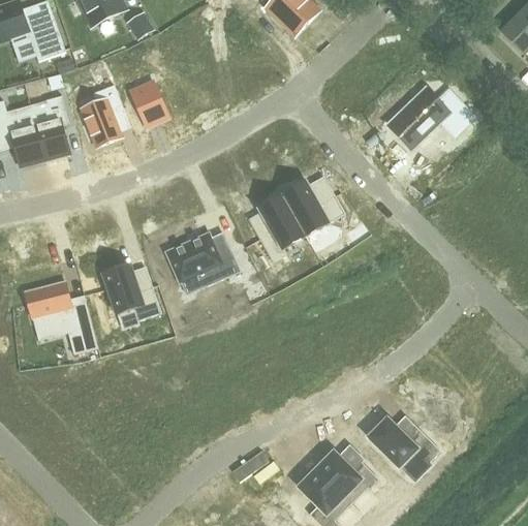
[(19,0),(4,5),(4,3),(2,4),(3,6),(0,6),(0,40),(10,37),(28,31),(36,55),(37,61),(65,52),(53,14),(26,23),(22,8),(19,0)]
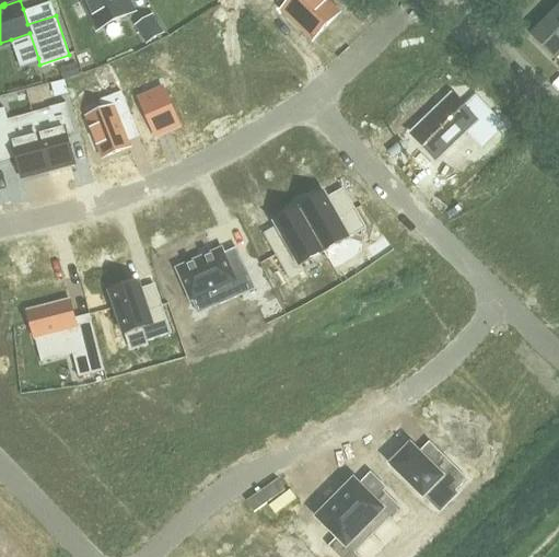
[(83,0),(97,27),(132,9),(128,0),(83,0)]
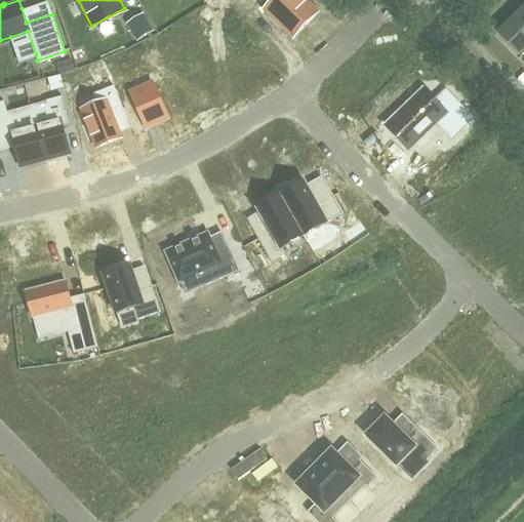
[(235,0),(244,9),(252,0),(235,0)]
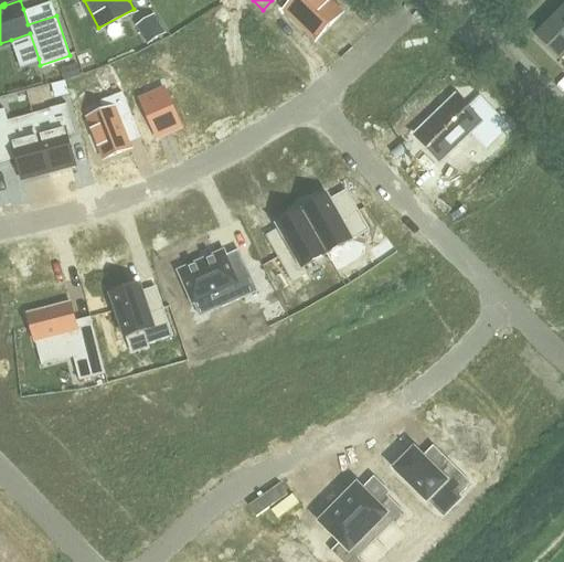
[(290,0),(284,7),(315,38),(340,11),(328,0),(290,0)]
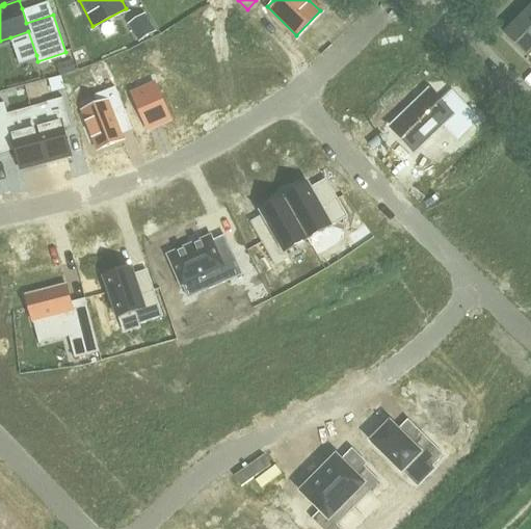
[(530,19),(524,12),(505,31),(528,54),(530,51),(530,19)]
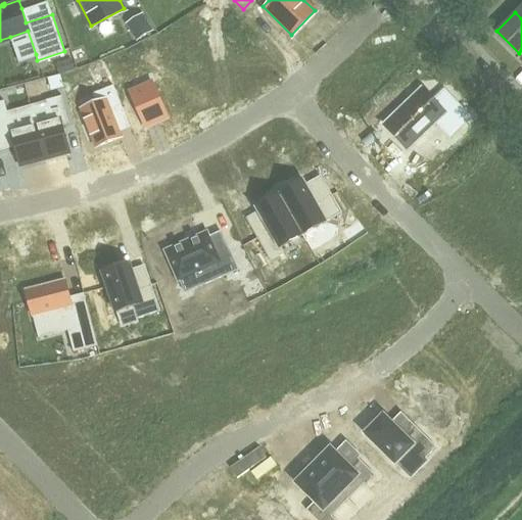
[(137,38),(150,29),(141,13),(127,21),(137,38)]
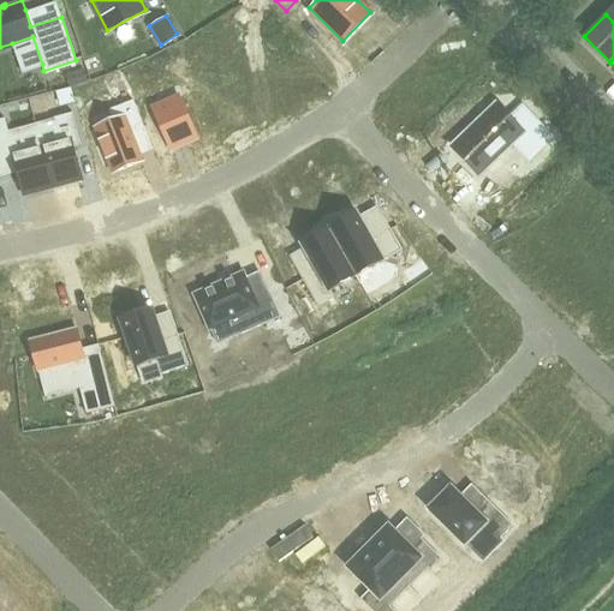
[(107,77),(111,87),(124,81),(121,72),(107,77)]
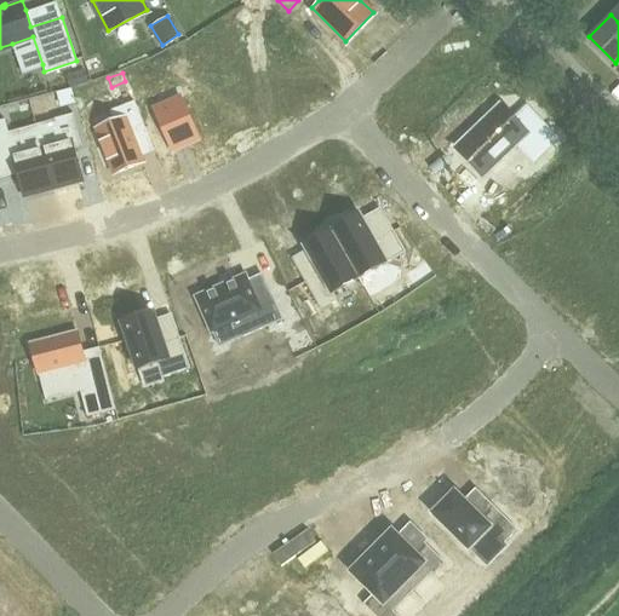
[(70,86),(56,90),(59,105),(74,101),(70,86)]
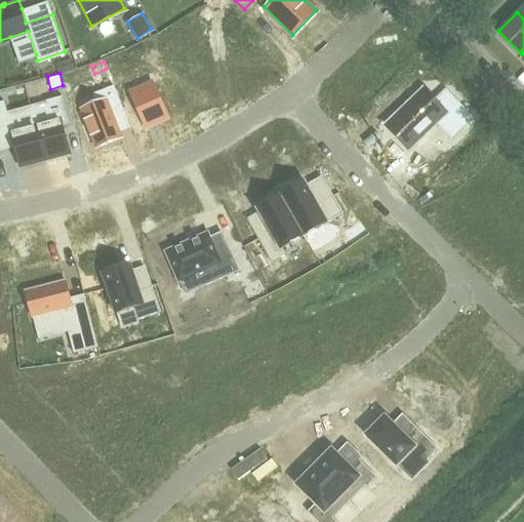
[(152,81),(129,91),(145,125),(167,115),(152,81)]
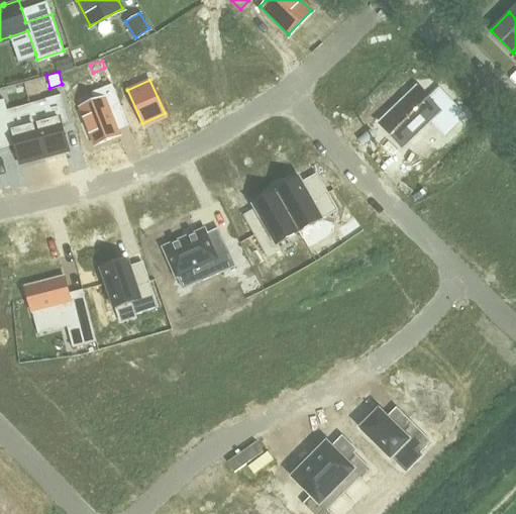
[(94,100),(80,106),(94,143),(118,133),(116,129),(109,111),(121,107),(111,83),(91,91),(94,100)]
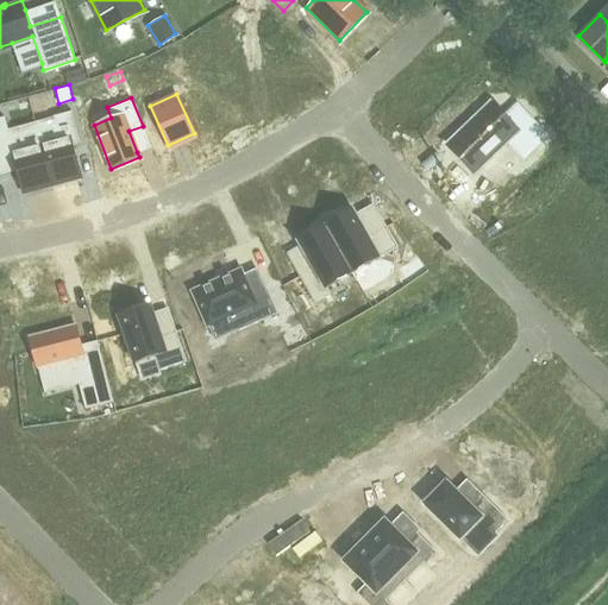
[(502,115),(489,101),(446,143),(474,171),(507,140),(524,158),(547,134),(516,102),(502,115)]
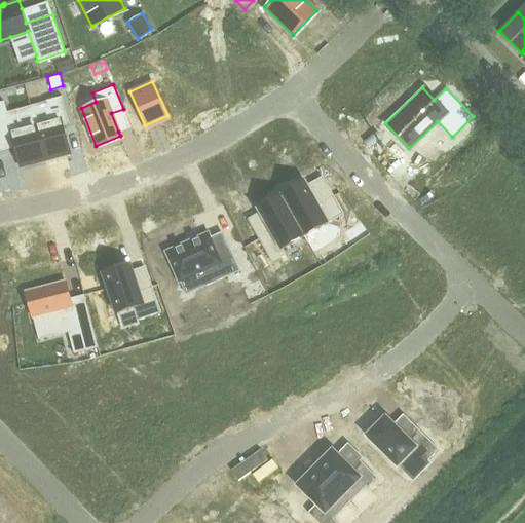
[(34,118),(34,119),(44,159),(69,152),(62,124),(69,122),(61,95),(45,99),(46,100),(49,114),(34,118)]
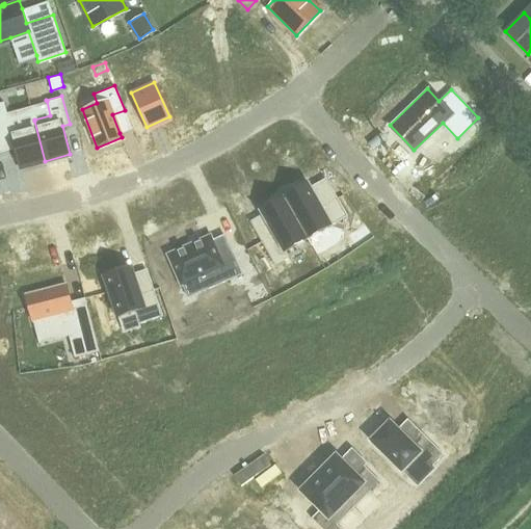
[(3,101),(0,101),(0,151),(15,147),(20,167),(45,161),(34,121),(33,121),(10,127),(6,111),(3,101)]
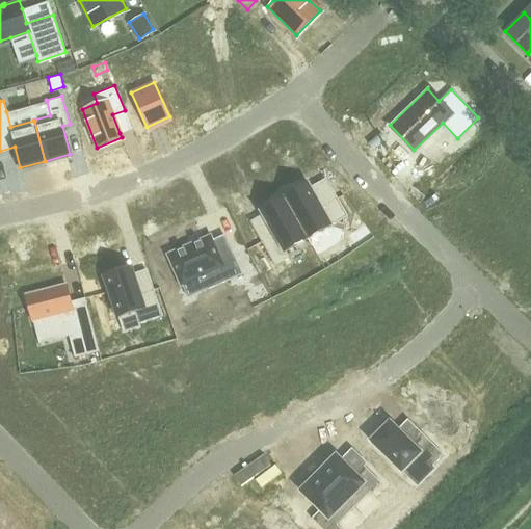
[(416,159),(400,174),(417,191),(432,177),(416,159)]
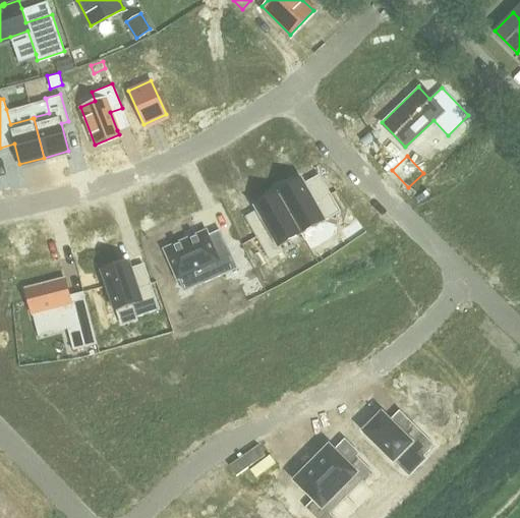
[(300,178),(278,191),(300,232),(340,210),(330,192),(313,202),(300,178)]
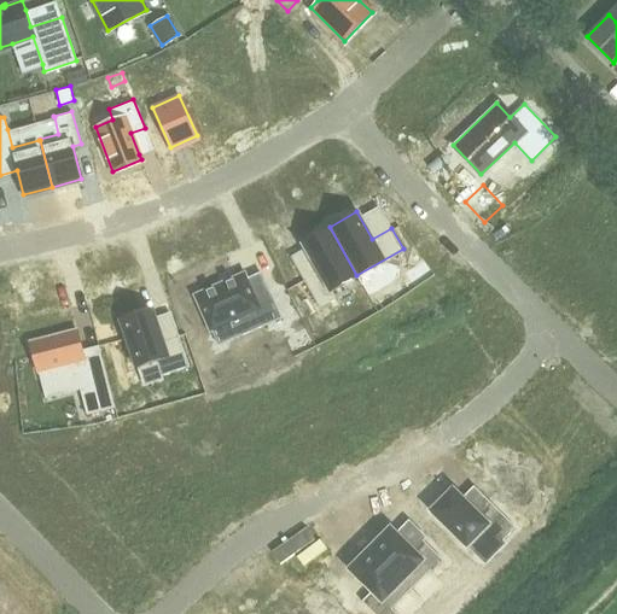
[(330,227),(302,243),(318,269),(303,278),(319,307),(335,297),(331,290),(356,275),(330,227)]
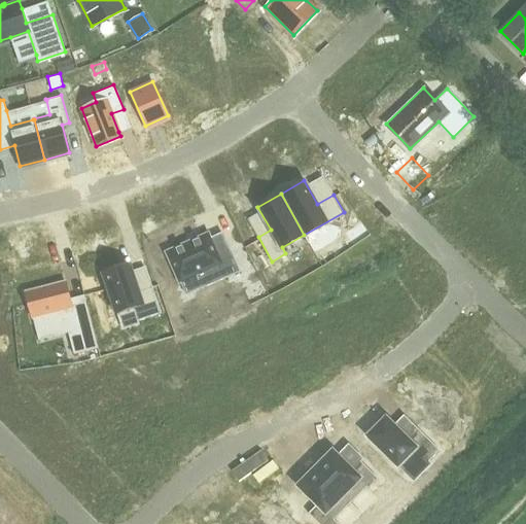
[(208,232),(166,251),(179,281),(197,273),(202,286),(239,270),(230,249),(217,254),(209,236),(208,232)]
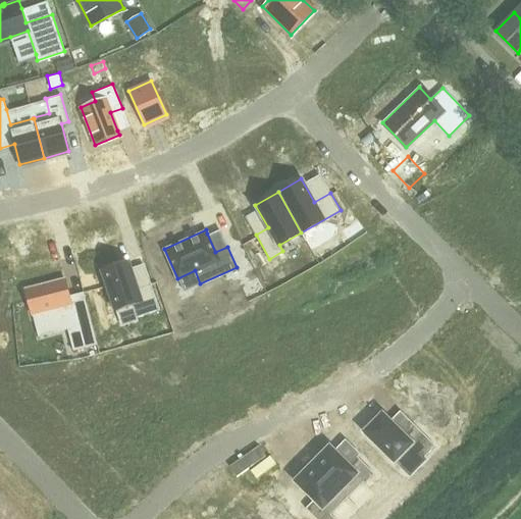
[(241,265),(250,261),(242,244),(232,247),(241,265)]
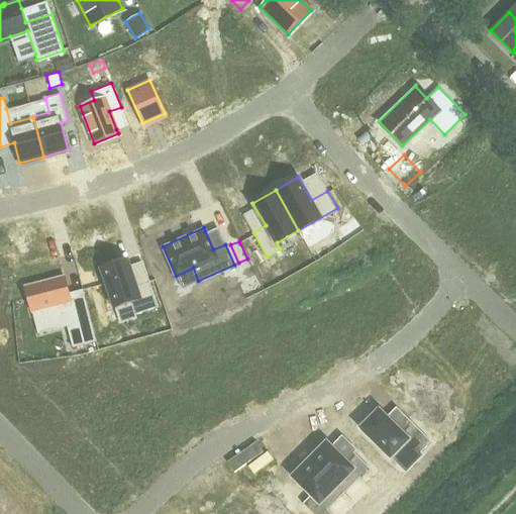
[(126,258),(100,267),(114,307),(130,301),(134,313),(158,306),(148,280),(135,285),(129,266),(126,258)]
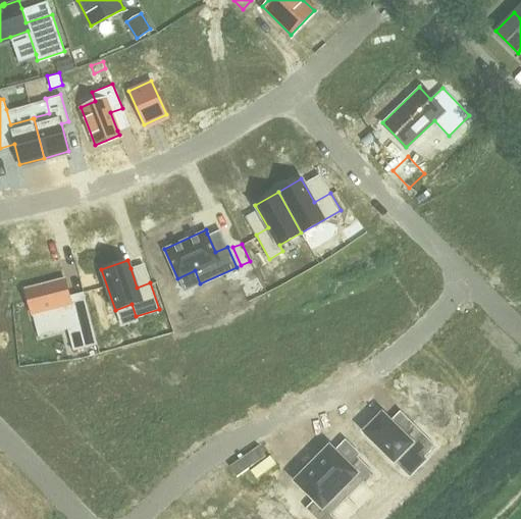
[(64,277),(24,288),(32,313),(38,335),(66,328),(72,349),(96,343),(83,291),(68,295),(64,277)]
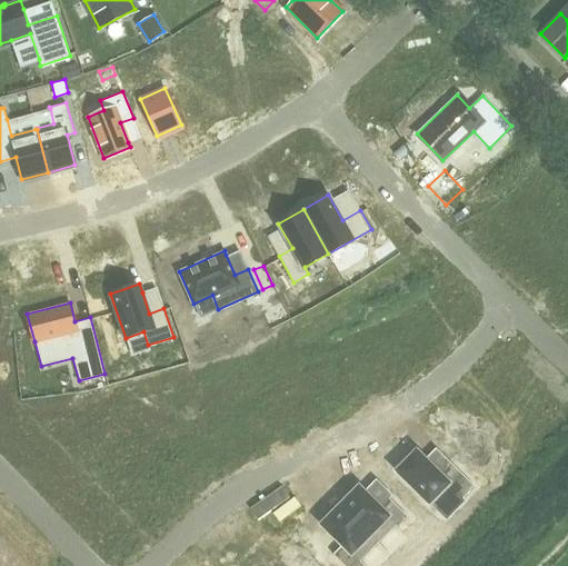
[(180,344),(165,349),(170,365),(186,359),(180,344)]
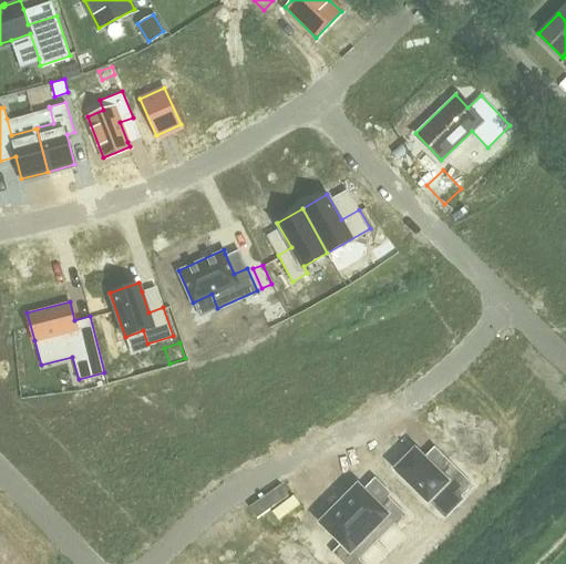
[(467,408),(445,430),(477,462),(493,447),(517,471),(533,455),(522,444),(497,420),(491,413),(482,422),(470,411),(467,408)]
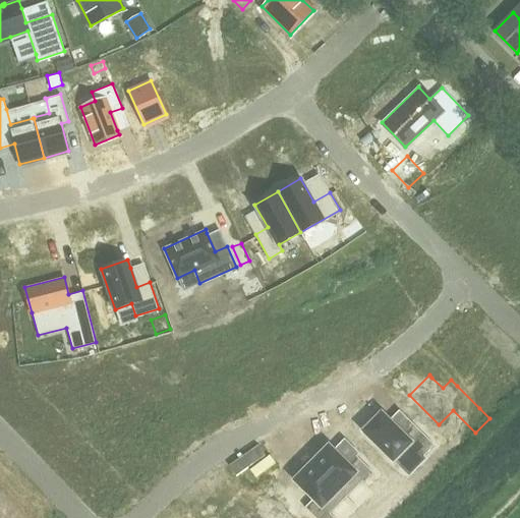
[(422,455),(423,454),(434,444),(412,422),(403,433),(389,419),(381,411),(373,418),(371,416),(362,425),(365,427),(362,430),(398,465),(415,448),(422,455)]
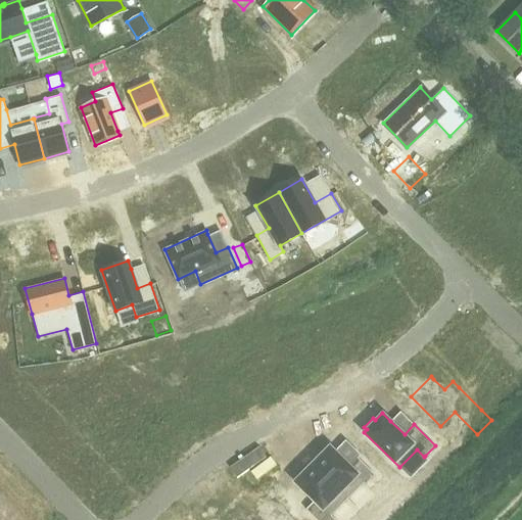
[(330,446),(313,464),(347,498),(363,481),(365,483),(375,473),(358,457),(357,456),(348,465),(334,451),(330,446)]
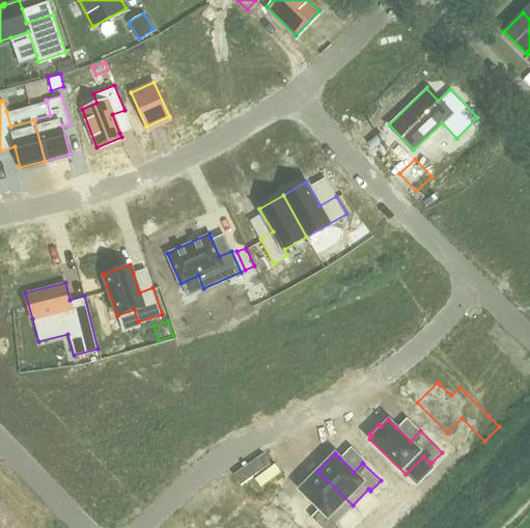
[(442,461),(445,464),(452,456),(449,453),(442,461)]
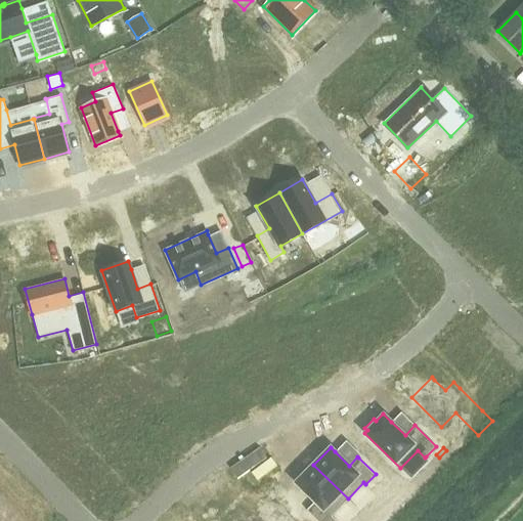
[(313,465),(296,482),(314,501),(306,509),(317,520),(337,520),(332,515),(348,498),(313,465)]
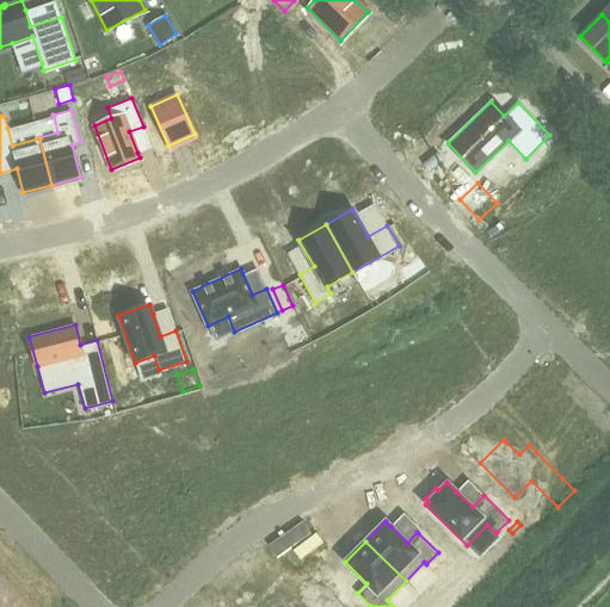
[(453,584),(461,576),(451,567),(443,576),(453,584)]
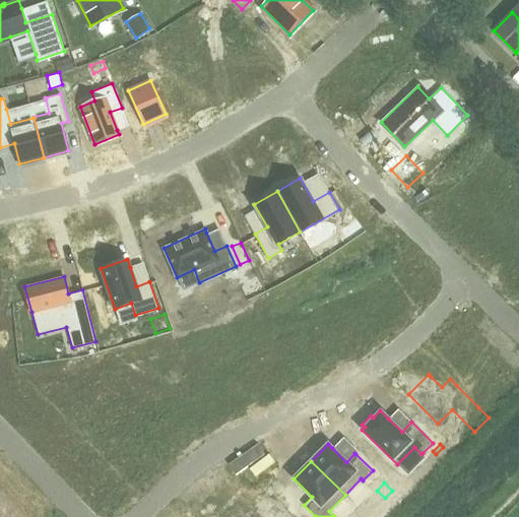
[(0,502),(8,494),(0,486),(0,502)]
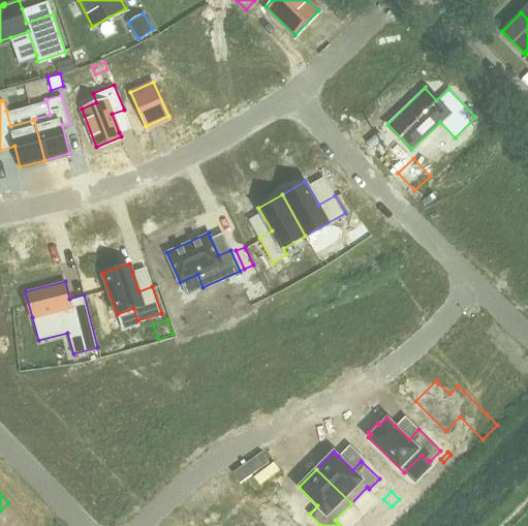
[(8,502),(0,511),(0,525),(14,525),(23,518),(8,502)]
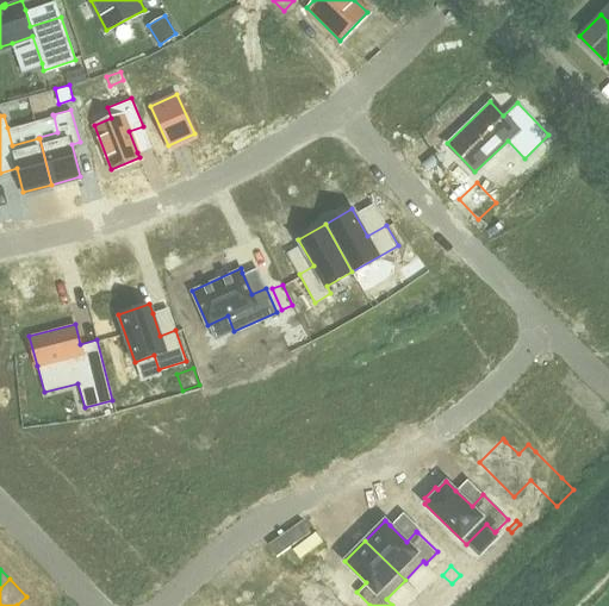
[(277,585),(254,605),(287,605),(293,601),(277,585)]
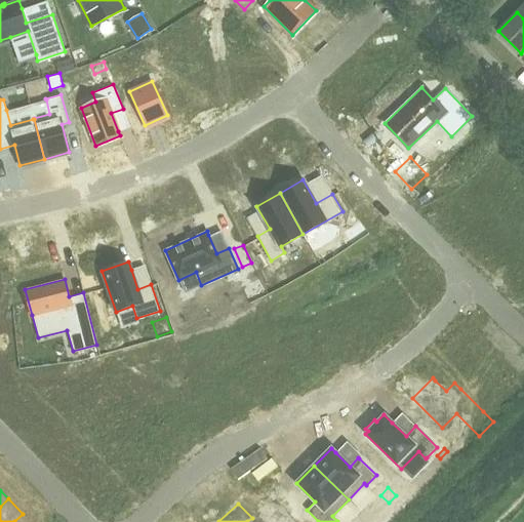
[(23,514),(14,521),(34,521),(25,512),(23,514)]
